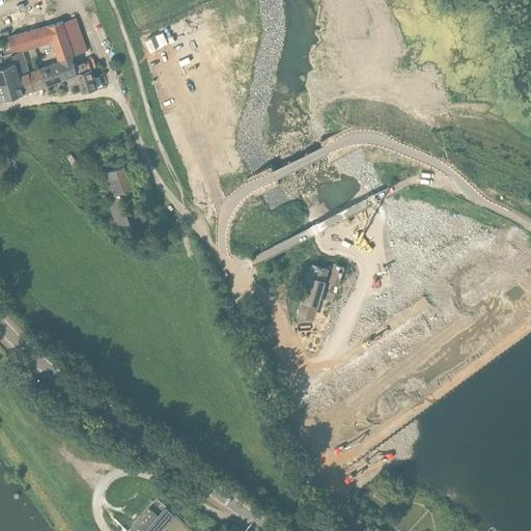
[(75,54),(88,51),(77,18),(63,21),(75,54)]
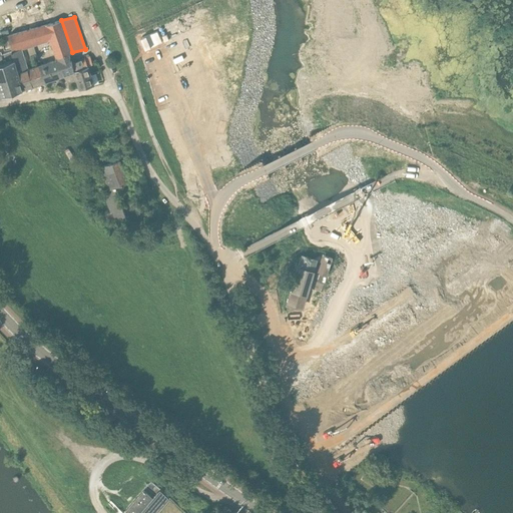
[(50,39),(56,57),(68,54),(72,52),(61,20),(7,36),(12,51),(21,48),(27,46),(50,39)]
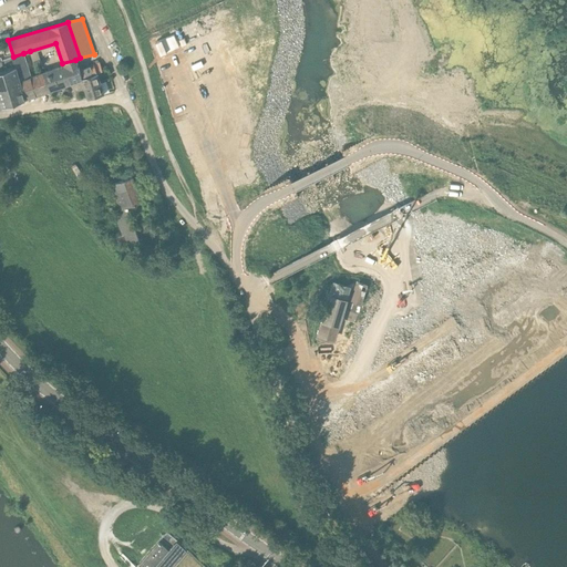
[(12,57),(16,65),(17,65),(20,80),(31,76),(24,53),(13,57),(12,57)]
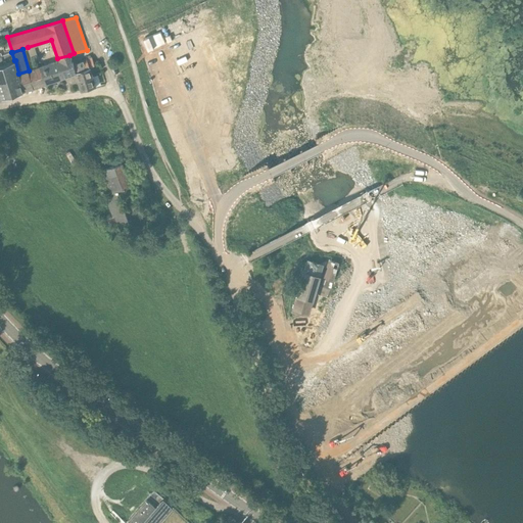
[(0,89),(3,98),(24,91),(25,91),(25,90),(18,74),(15,60),(14,60),(11,52),(2,55),(0,55),(0,89)]
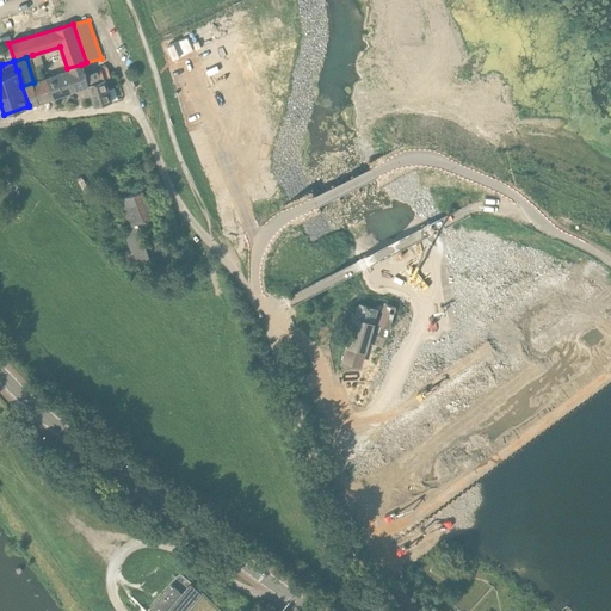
[(29,105),(50,98),(67,92),(88,85),(85,75),(81,65),(67,68),(67,71),(59,73),(43,79),(34,82),(22,86),(29,105)]
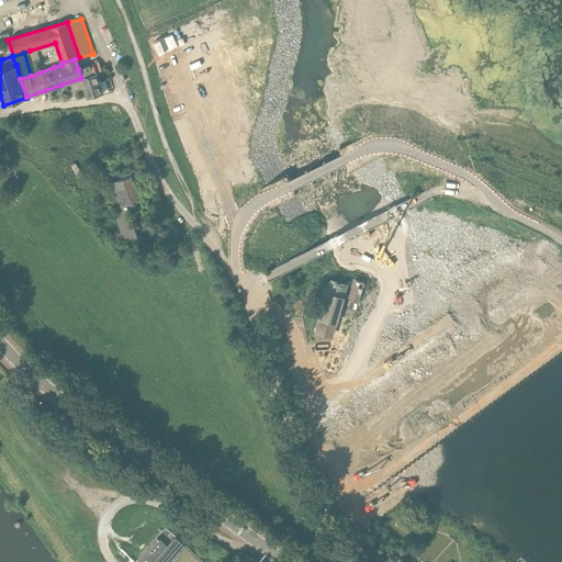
[(103,93),(100,82),(97,72),(101,70),(98,62),(78,69),(81,78),(85,87),(88,98),(103,93)]
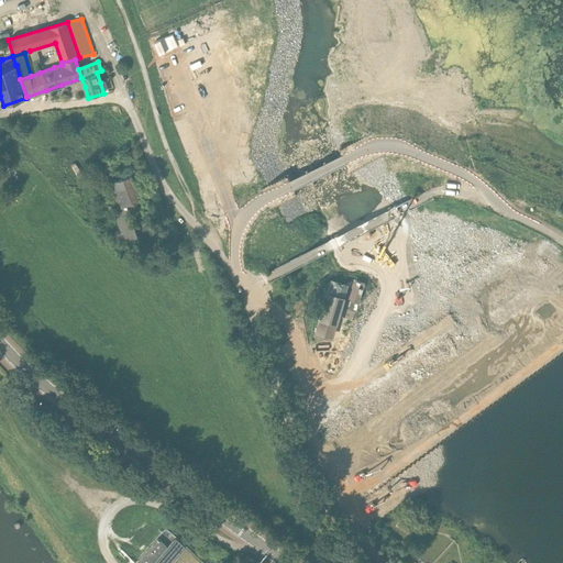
[(141,200),(132,176),(105,186),(124,243),(139,239),(127,205),(141,200)]
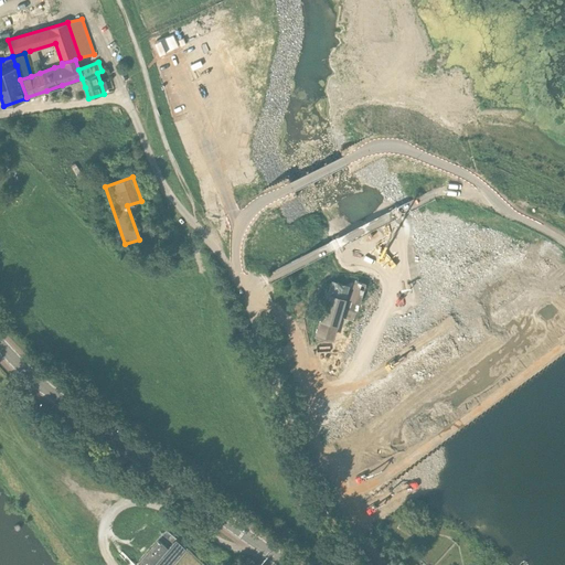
[(135,564),(205,564),(167,530),(135,564)]
